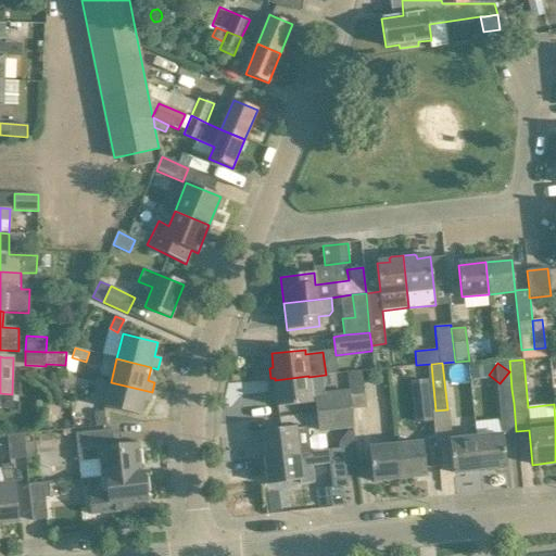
[(484,364),(471,365),(474,380),(487,379),(484,364)]
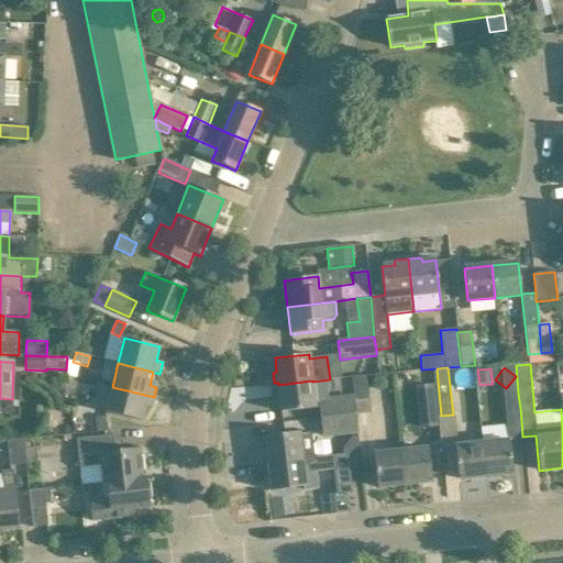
[(352,377),(354,398),(355,415),(371,412),(366,375),(352,377)]
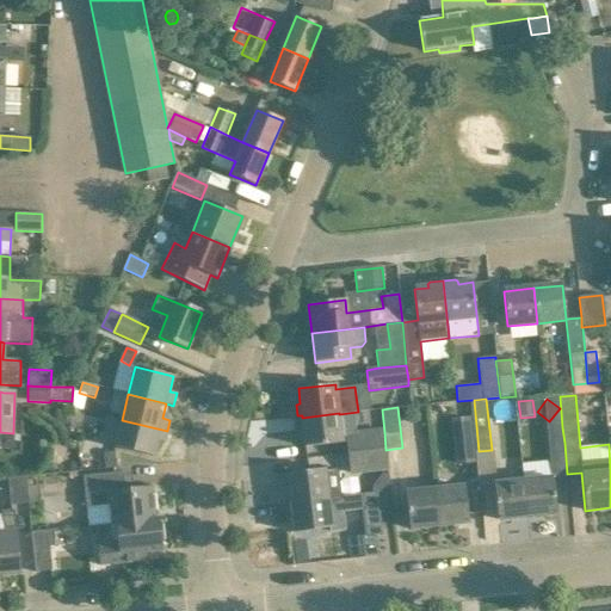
[(339,413),(302,418),(306,446),(343,443),(339,414),(339,413)]
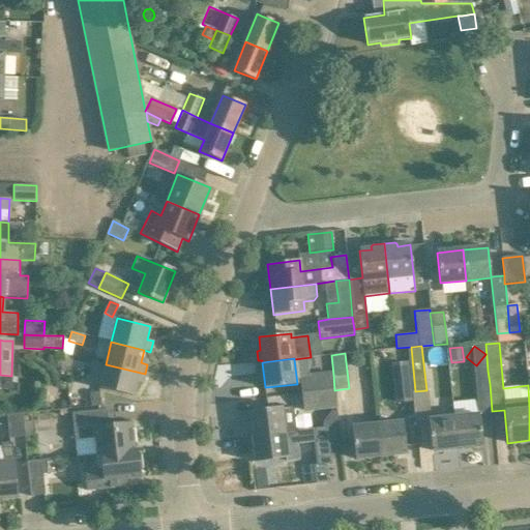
[(145,374),(106,364),(99,388),(133,396),(137,383),(142,384),(145,374)]
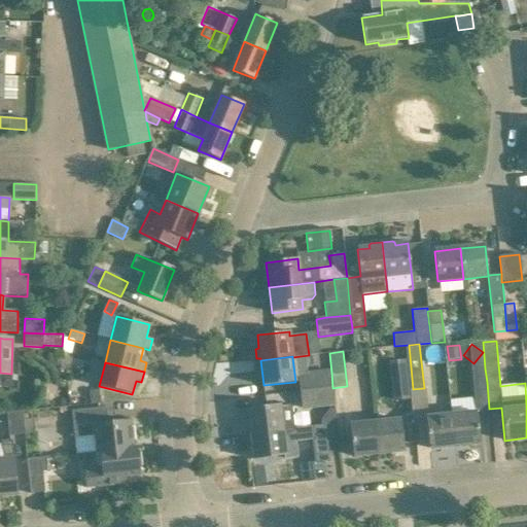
[(473,383),(487,382),(485,369),(472,370),(473,383)]
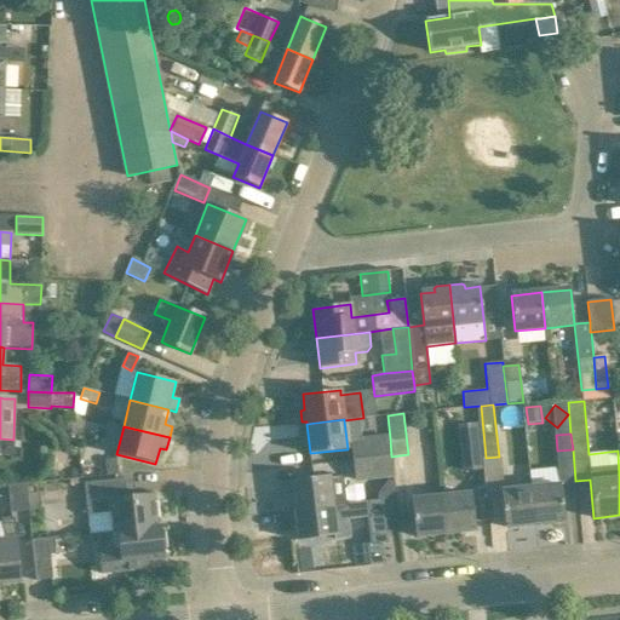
[(354,442),(355,460),(391,457),(390,438),(354,442)]
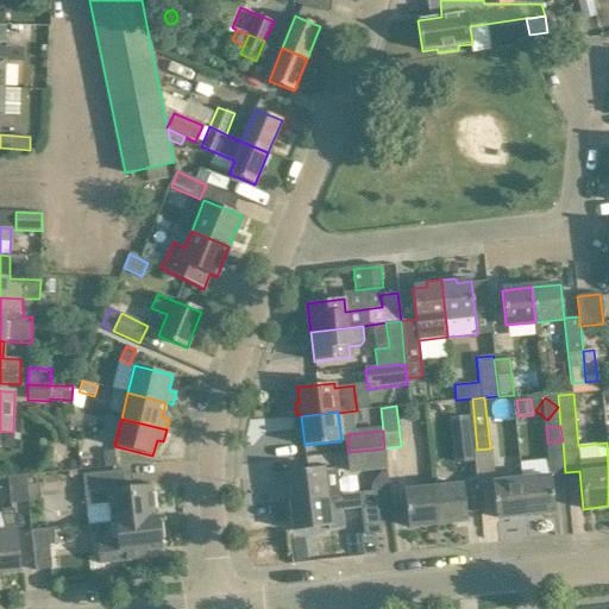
[(471,433),(453,434),(456,462),(473,460),(471,433)]
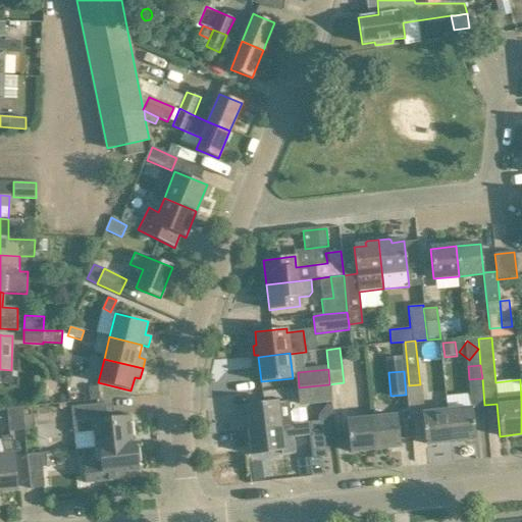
[(329,384),(299,387),(298,387),(299,403),(331,400),(329,384)]
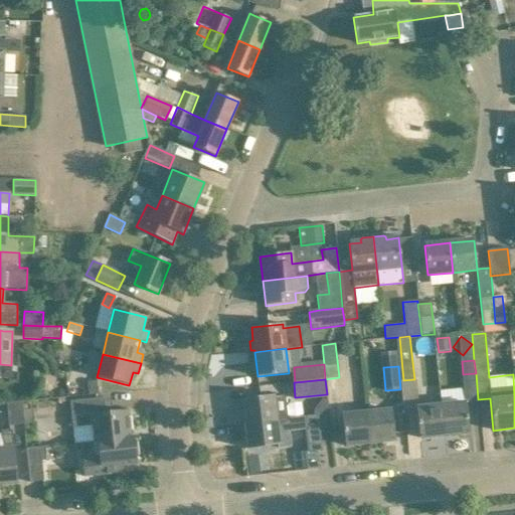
[(403,380),(401,380),(403,408),(415,407),(417,407),(414,379),(403,380)]
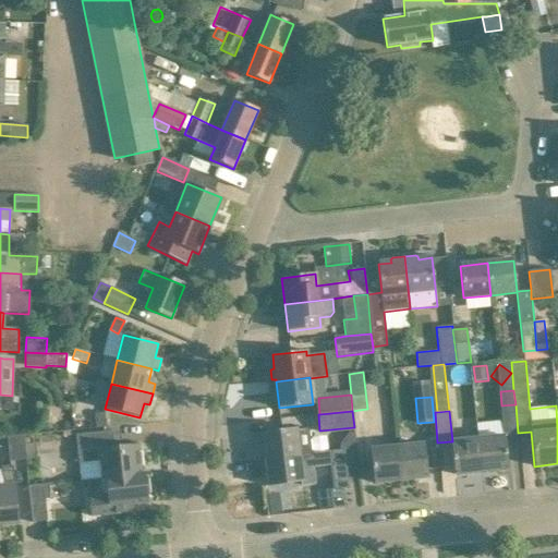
[(96,413),(97,427),(105,426),(104,413),(96,413)]
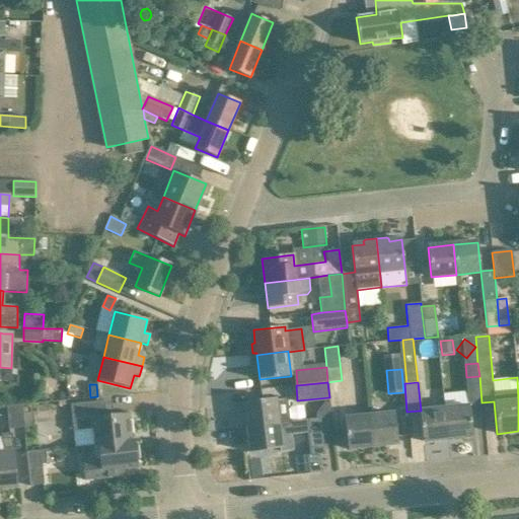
[(445,408),(444,408),(447,439),(471,437),(467,391),(444,393),(445,408)]
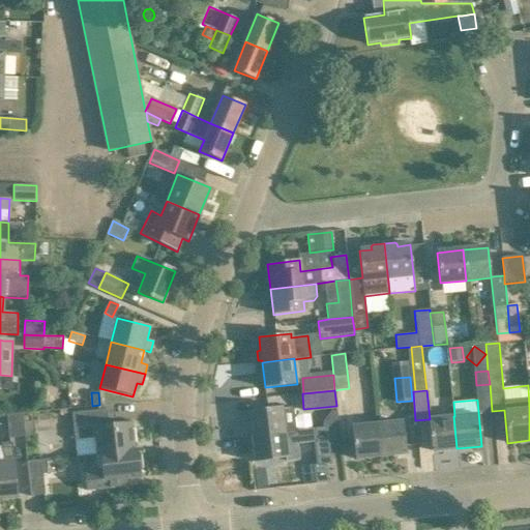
[(249,411),(253,436),(296,431),(293,406),(281,407),(249,411)]
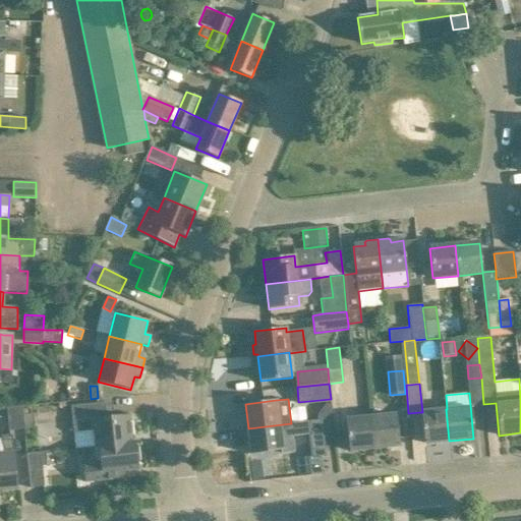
[(95,447),(99,447),(136,443),(136,442),(132,442),(131,437),(133,436),(132,421),(130,421),(129,415),(107,417),(105,403),(70,406),(73,432),(93,430),(95,447)]
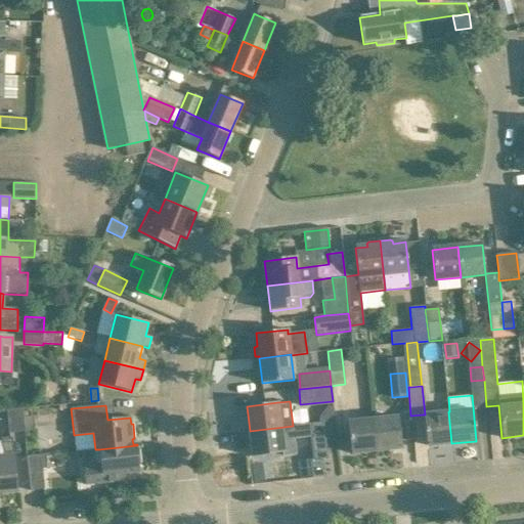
[(23,409),(25,430),(33,429),(31,408),(23,409)]
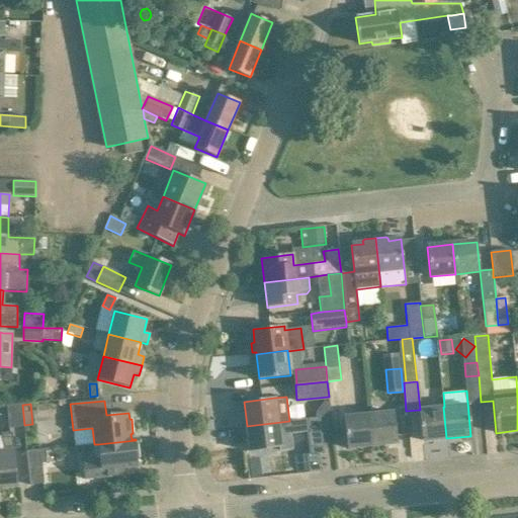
[(22,405),(7,406),(9,428),(24,427),(24,425),(22,405)]
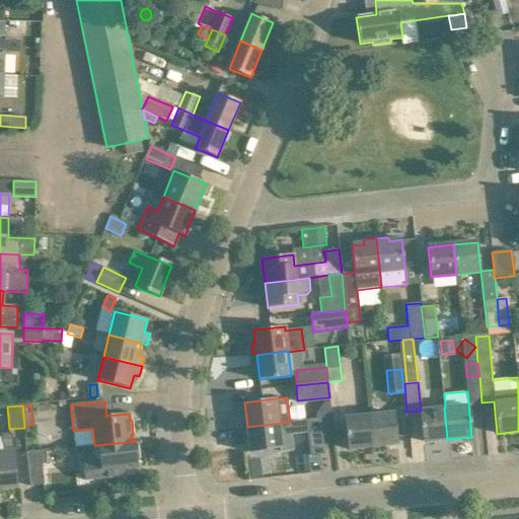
[(447,439),(444,408),(421,411),(419,411),(423,442),(447,439)]
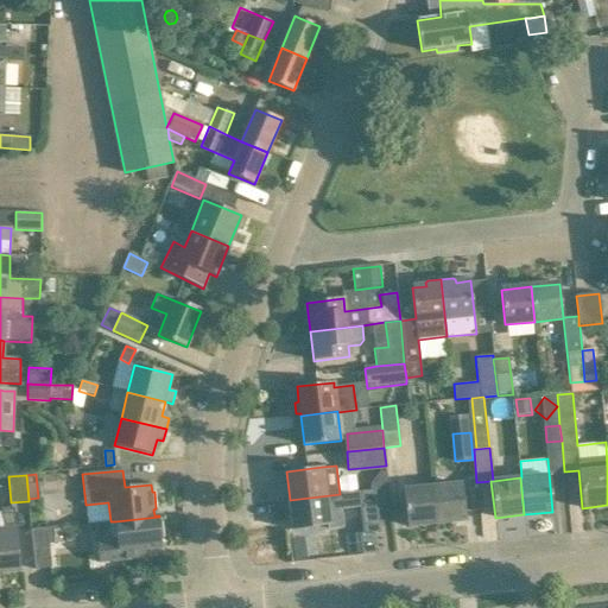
[(462,485),(432,487),(437,524),(466,520),(462,485)]
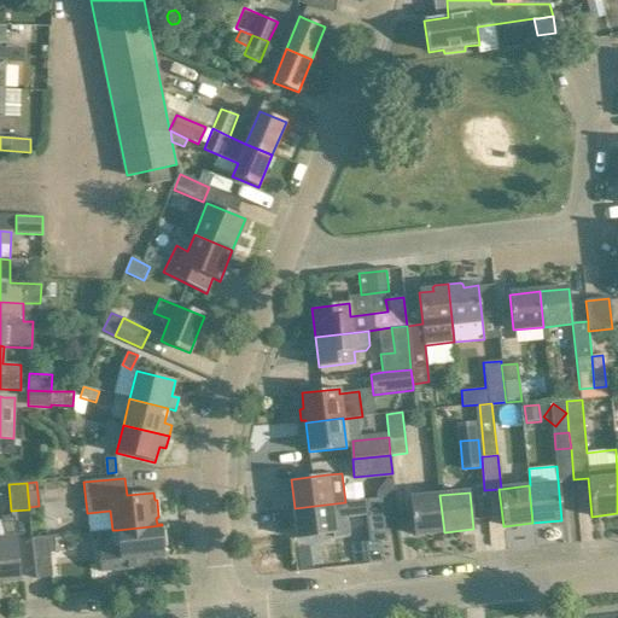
[(444,532),(439,495),(410,499),(414,535),(444,532)]
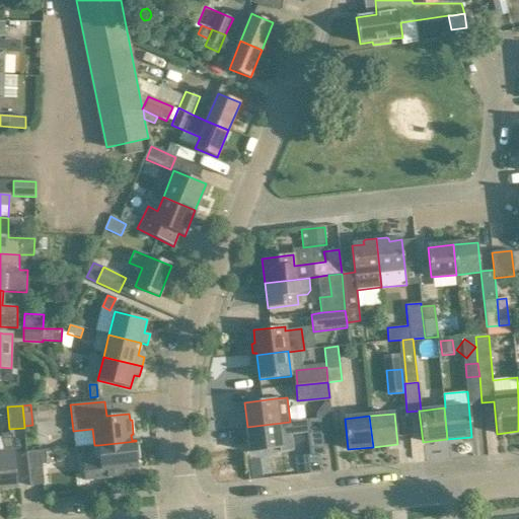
[(320,418),(320,419),(321,432),(332,430),(331,417),(320,418)]
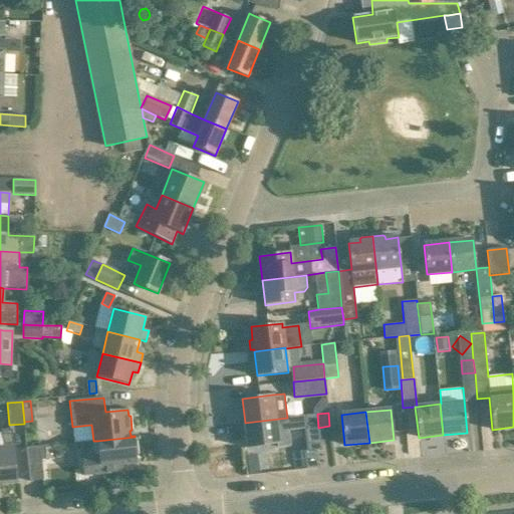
[(287,418),(245,423),(248,448),(277,444),(277,448),(291,446),(289,431),(304,429),(306,451),(307,452),(316,451),(316,452),(321,451),(318,428),(317,414),(287,418)]
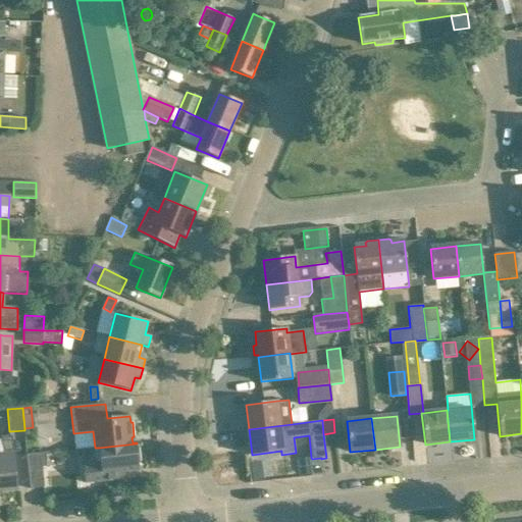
[(1,436),(3,454),(0,454),(0,491),(17,490),(12,435),(1,436)]
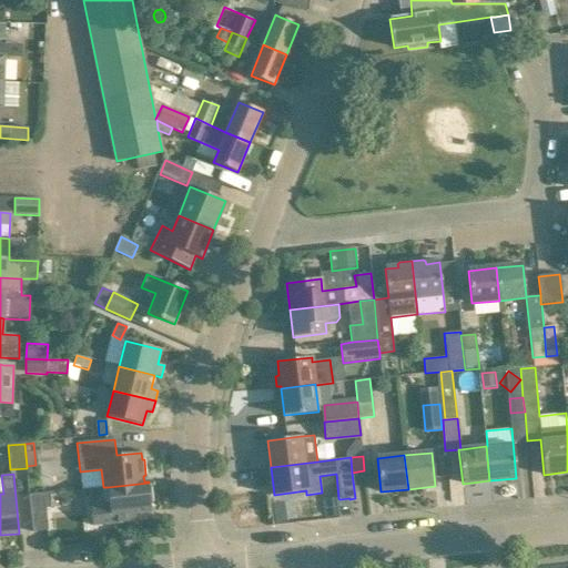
[(149,483),(108,487),(109,504),(90,506),(92,526),(132,521),(131,514),(152,513),(151,504),(153,503),(151,487),(149,487),(149,483)]
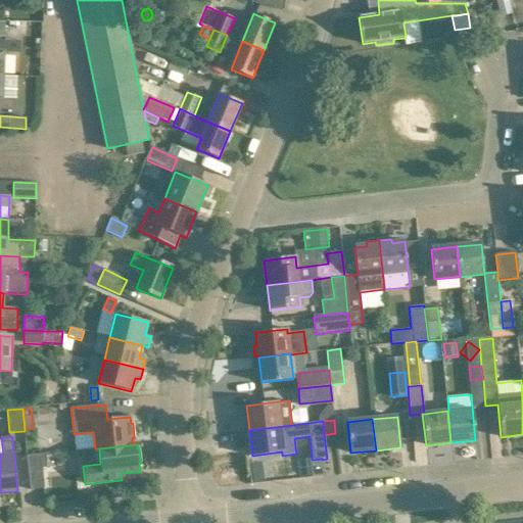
[(27,456),(30,490),(44,489),(42,469),(47,468),(45,454),(27,456)]
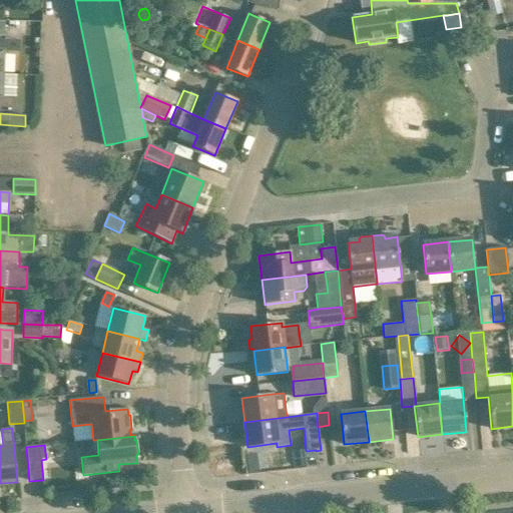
[(306,450),(303,450),(306,468),(318,467),(316,451),(316,450),(307,451),(306,450)]
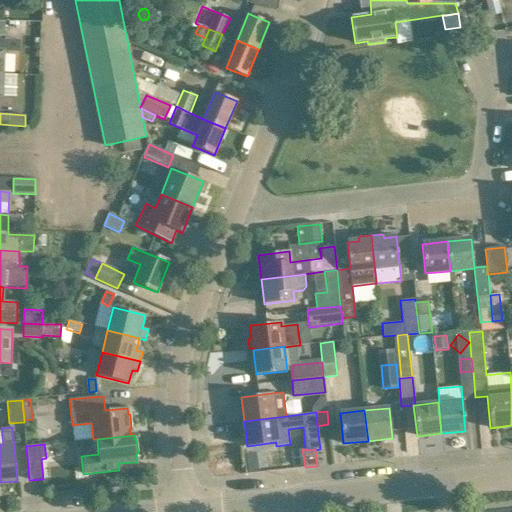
[(257,462),(246,463),(247,472),(258,471),(257,462)]
